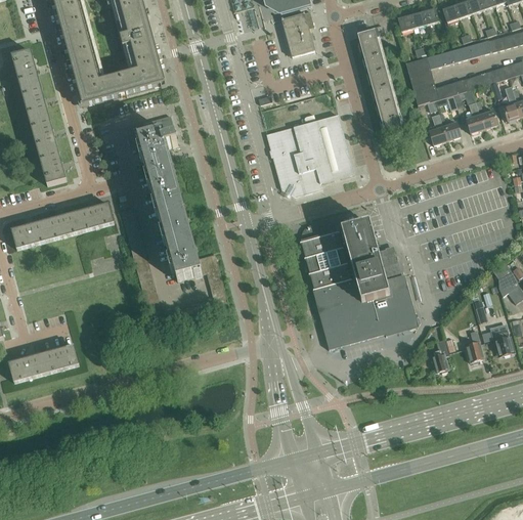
[(80,96),(82,104),(82,105),(126,94),(165,83),(157,52),(154,53),(153,48),(156,47),(153,38),(149,38),(148,34),(151,33),(146,13),(143,13),(141,8),(144,7),(142,0),(54,0),(53,1),(66,43),(67,45),(66,45),(80,96)]
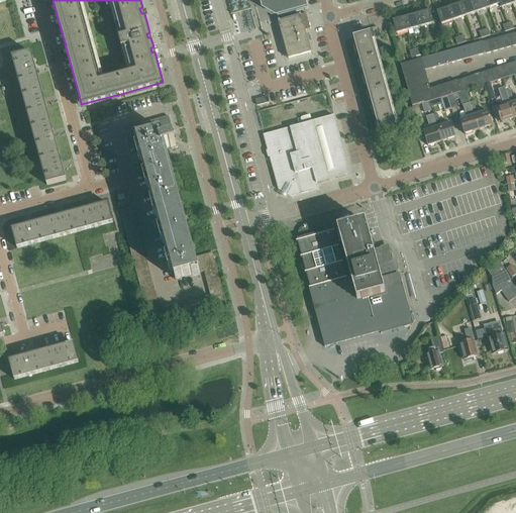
[(262,0),(263,2),(275,9),(299,3),(303,2),(306,1),(306,0),(262,0)]
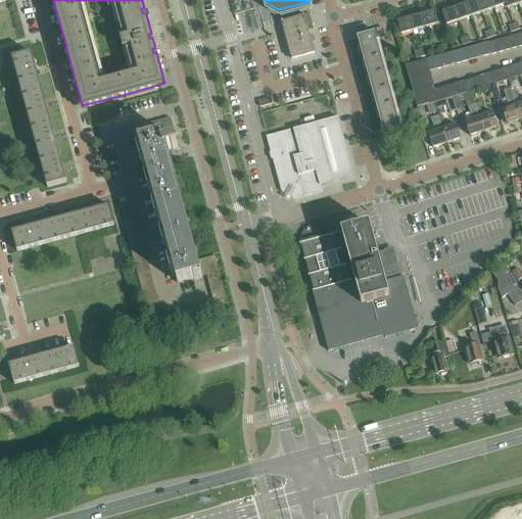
[(468,0),(465,1),(470,13),(481,9),(478,0),(468,0)]
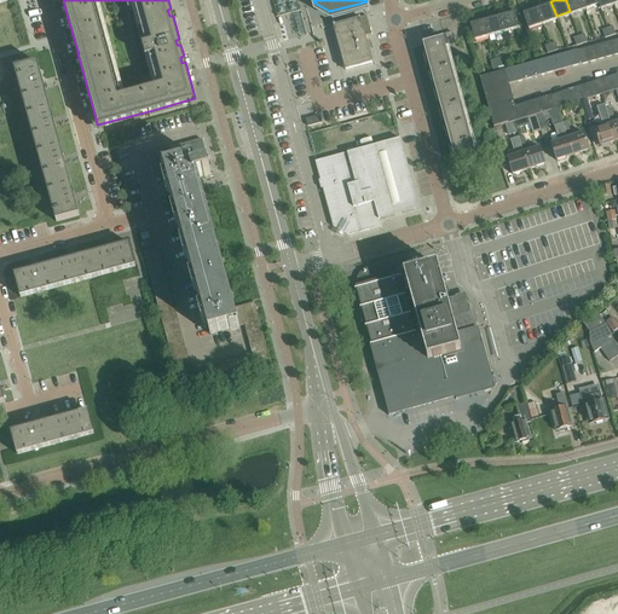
[(566,0),(570,11),(584,6),(582,0),(566,0)]
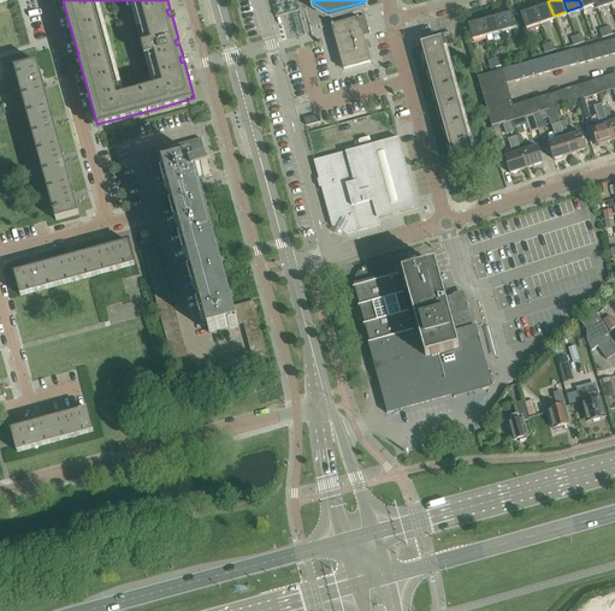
[(548,1),(534,6),(539,21),(554,16),(548,1)]
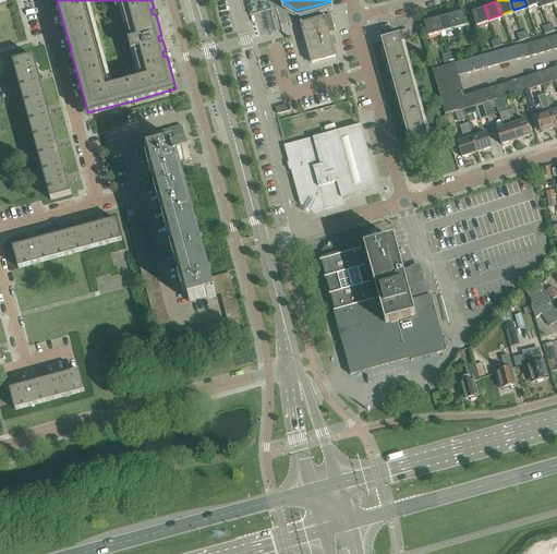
[(488,19),(484,5),(471,10),(475,23),(488,19)]
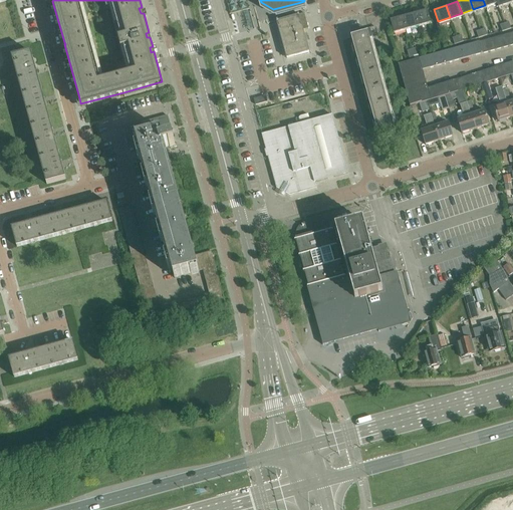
[(426,8),(414,11),(418,24),(430,20),(426,8)]
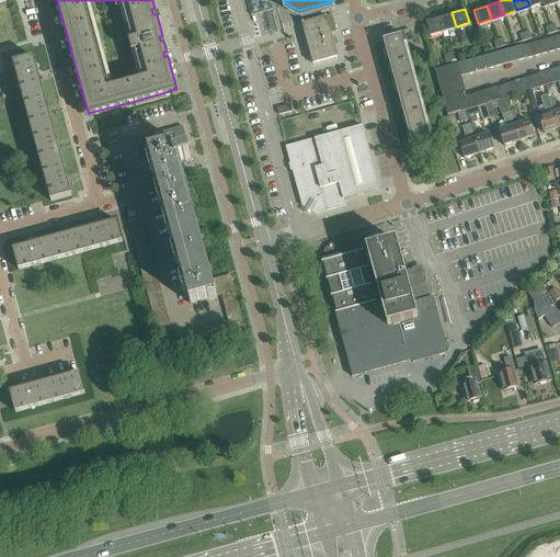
[(331,12),(301,21),(304,30),(312,60),(336,54),(330,30),(335,29),(331,12)]
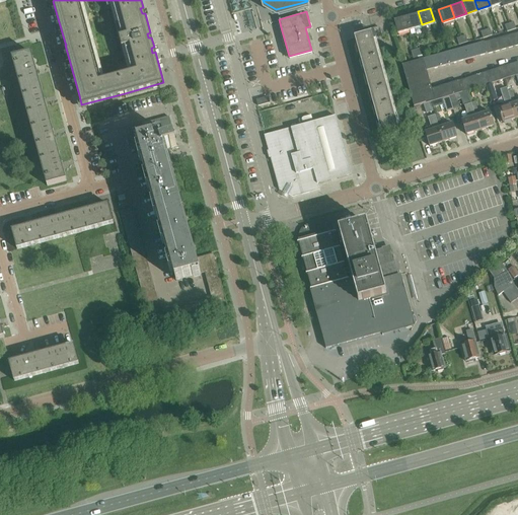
[(418,11),(405,14),(410,27),(422,24),(418,11)]
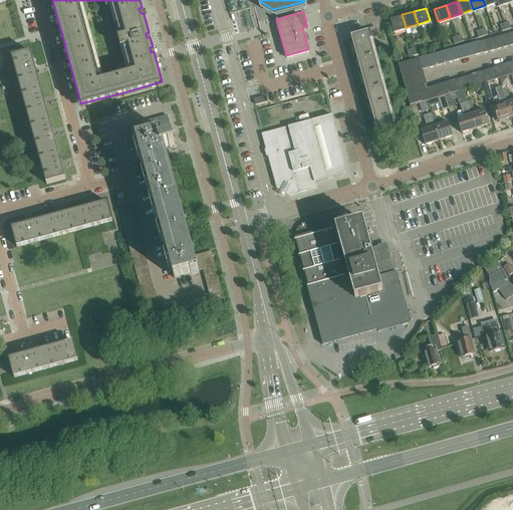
[(406,27),(402,14),(390,18),(394,30),(406,27)]
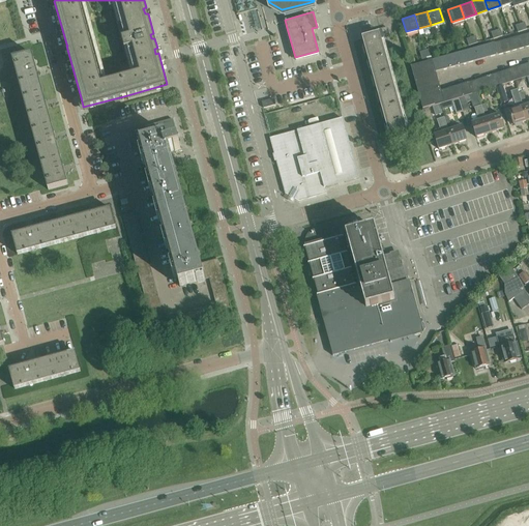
[(386,25),(377,27),(378,31),(379,31),(381,39),(383,38),(383,36),(386,25)]
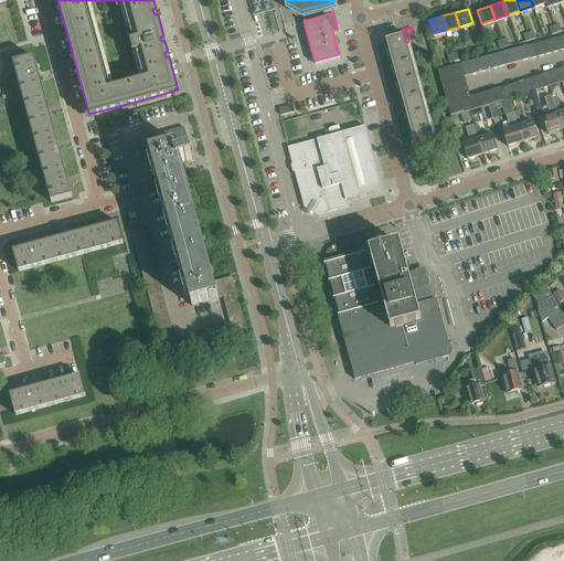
[(385,38),(387,46),(406,42),(404,33),(403,33),(385,38)]
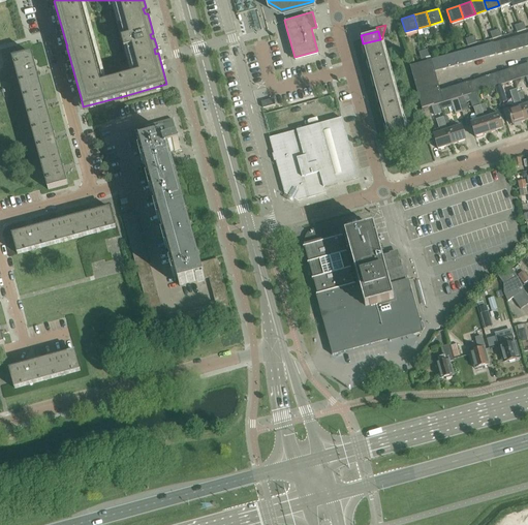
[(520,32),(514,34),(517,47),(523,44),(520,32)]
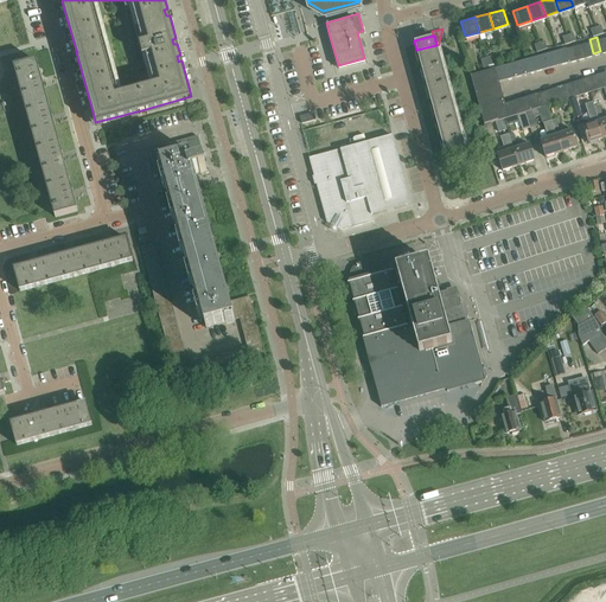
[(589,39),(581,42),(585,56),(593,53),(589,39)]
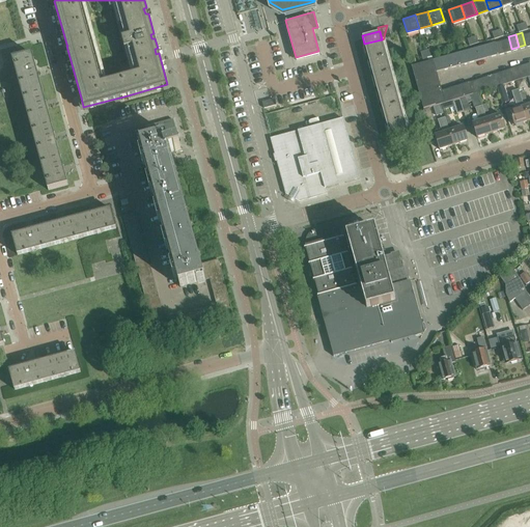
[(508,36),(501,38),(504,50),(511,49),(508,36)]
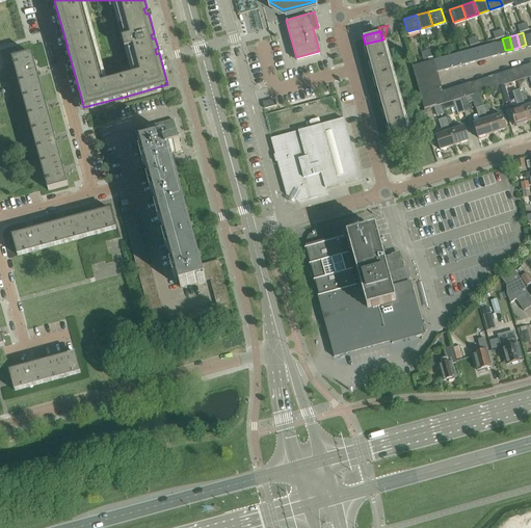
[(382,40),(365,44),(370,59),(389,54),(385,38),(382,40)]
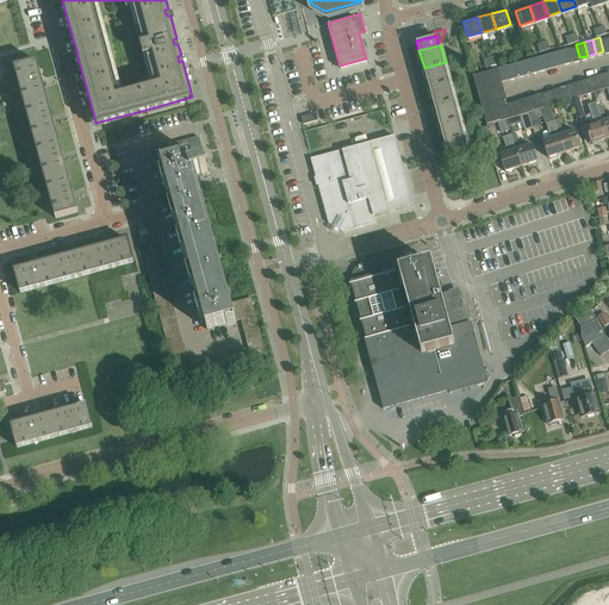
[(576,44),(569,47),(572,60),(579,57),(576,44)]
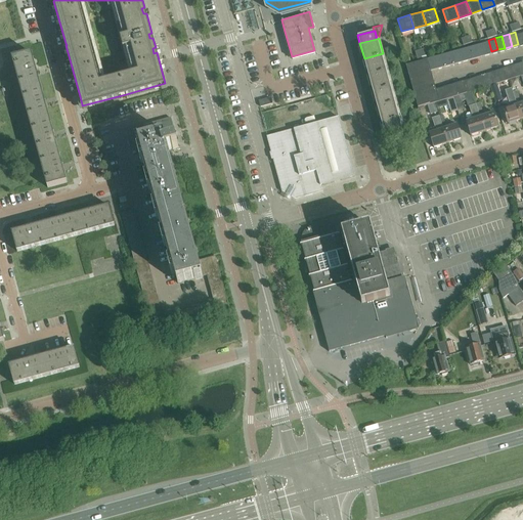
[(491,51),(488,40),(427,56),(430,69),(491,51)]
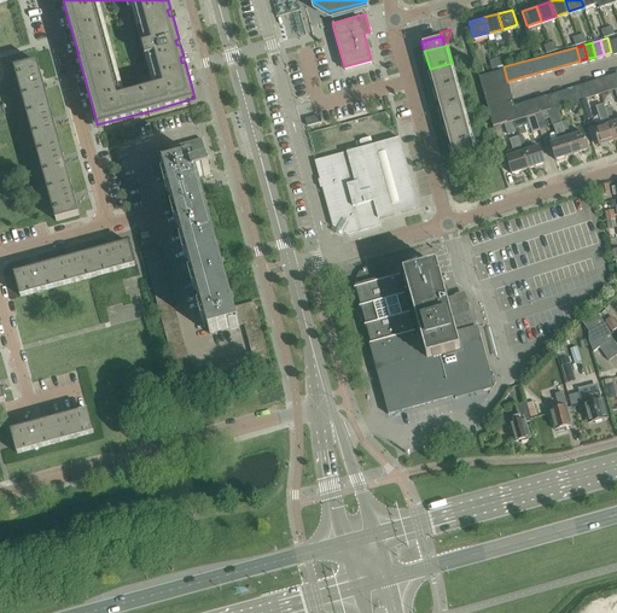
[(13,65),(24,104),(47,98),(36,59),(13,65)]
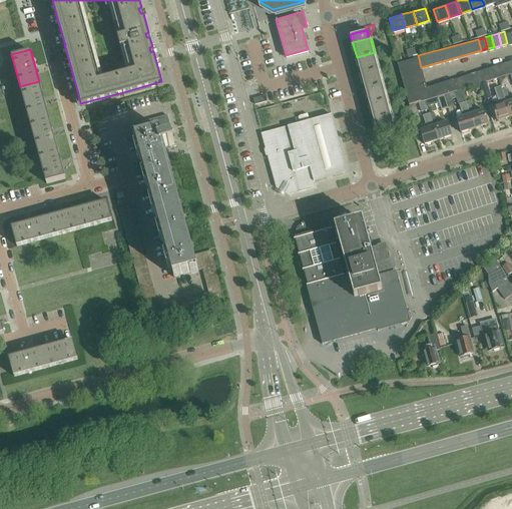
[(375,52),(357,57),(361,73),(379,68),(375,52)]
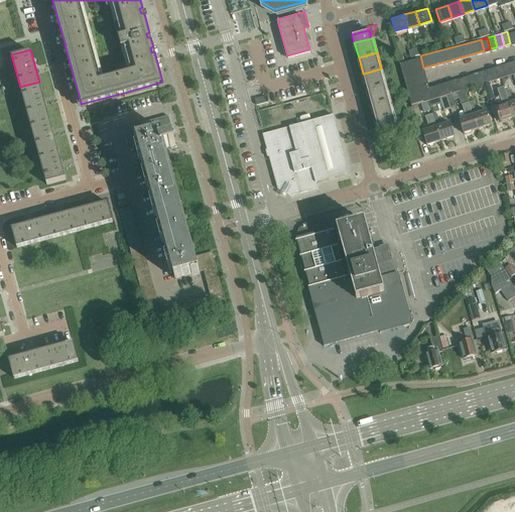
[(420,55),(415,57),(410,58),(399,61),(410,104),(431,98),(420,55)]
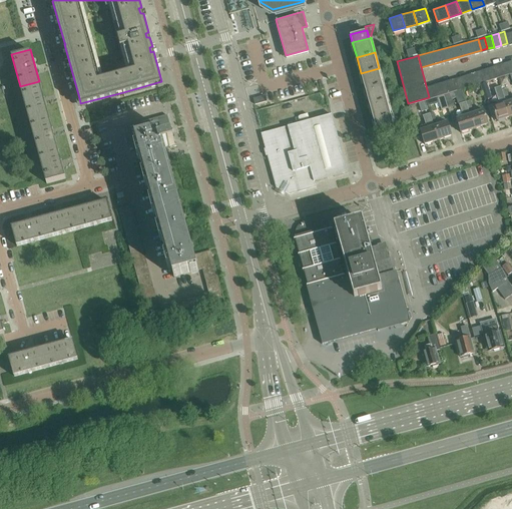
[(505,60),(498,62),(502,73),(509,71),(505,60)]
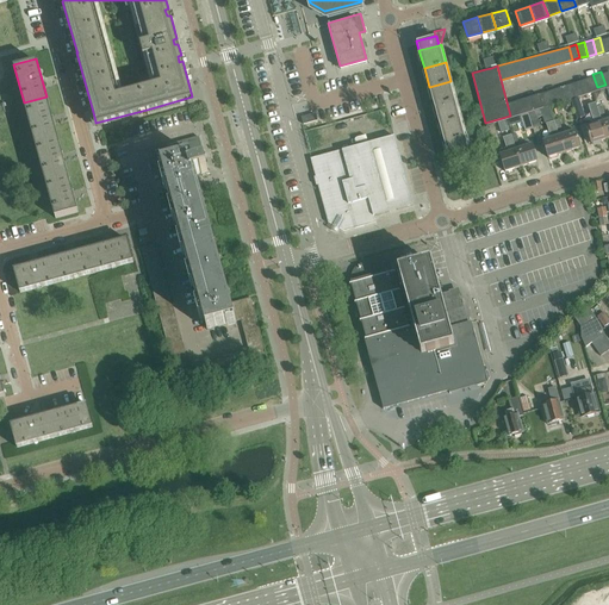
[(592,74),(585,76),(590,91),(597,87),(592,74)]
